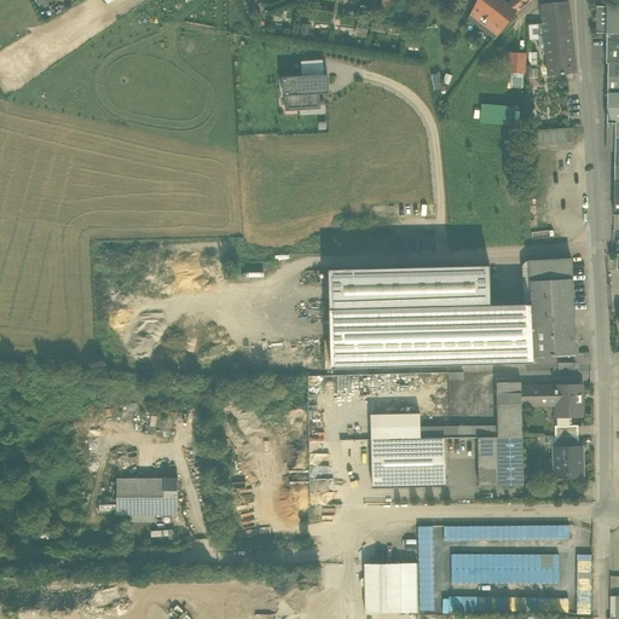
[(501,32),(518,11),(508,5),(501,0),(476,0),(473,10),(501,32)]
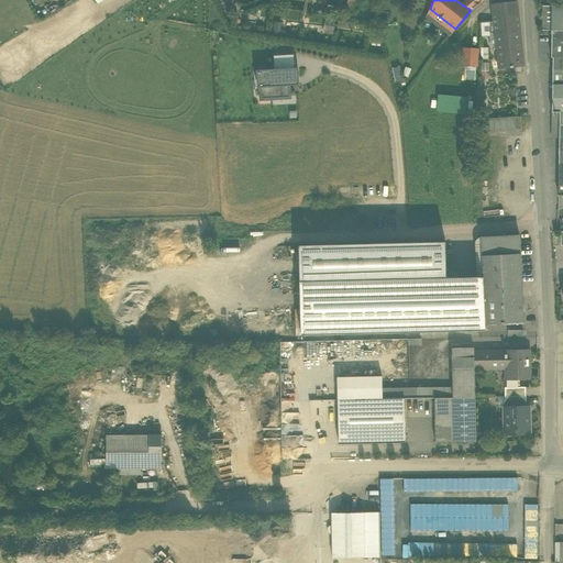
[(471,10),(479,2),(477,0),(466,0),(462,4),(471,10)]
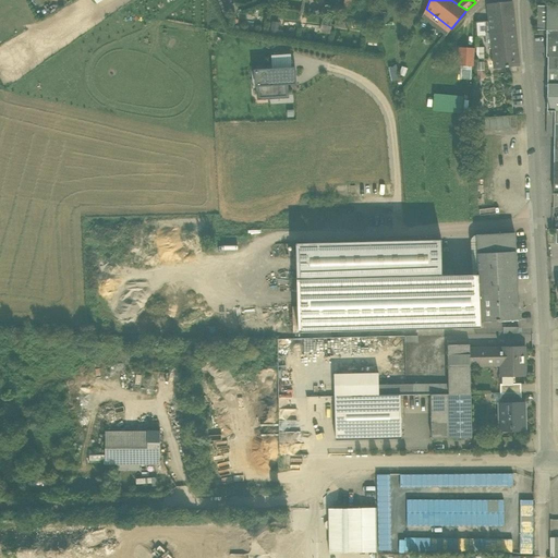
[(487,4),(490,34),(514,32),(511,2),(487,4)]
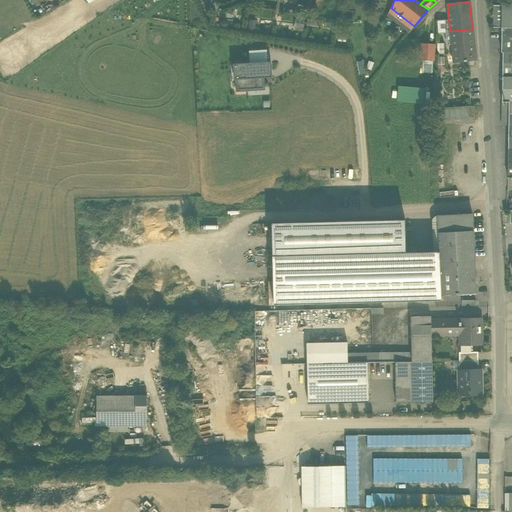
[(501,27),(511,27),(511,5),(493,5),(493,27),(501,27)]
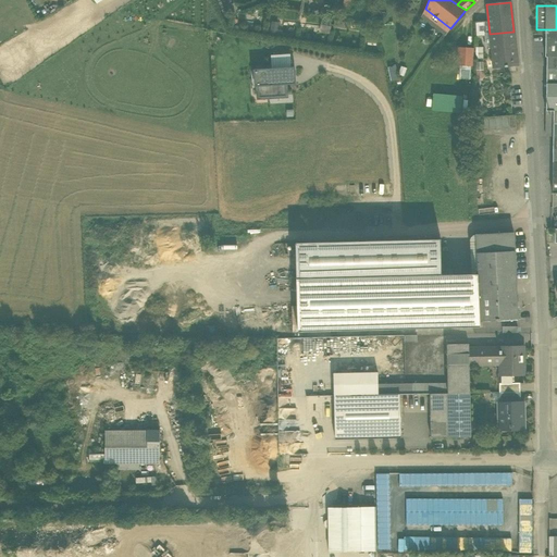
[(444,35),(450,28),(425,9),(421,16),(444,35)]
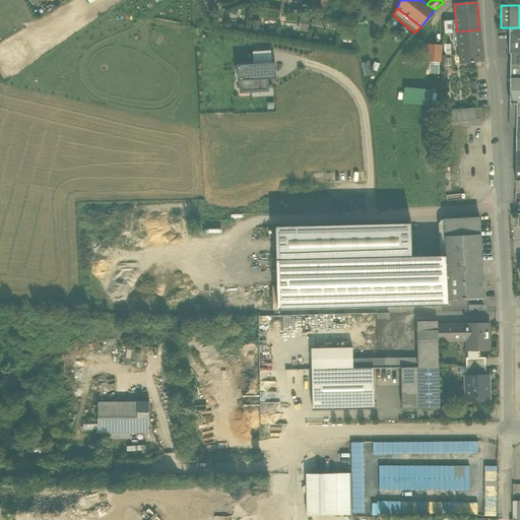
[(260,21),(253,20),(251,33),(263,35),(263,28),(259,27),(260,21)]
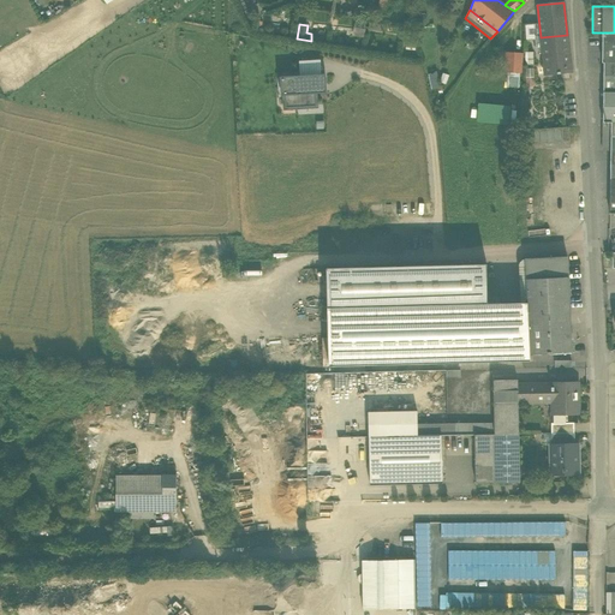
[(365,29),(353,28),(352,36),(364,39),(365,29)]
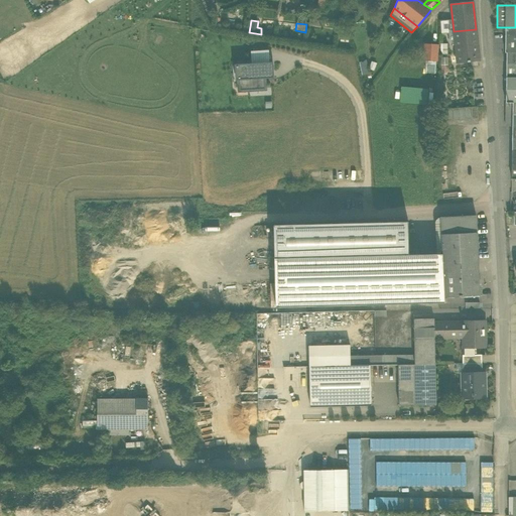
[(506,102),(515,102),(515,27),(505,27),(505,52),(506,52),(506,102)]
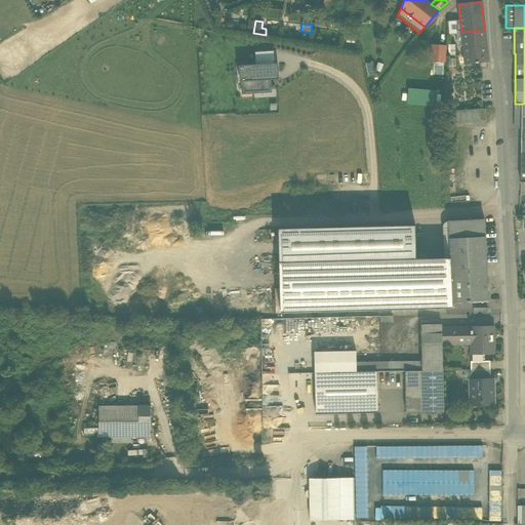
[(463,54),(466,65),(487,62),(484,30),(461,32),(463,54)]
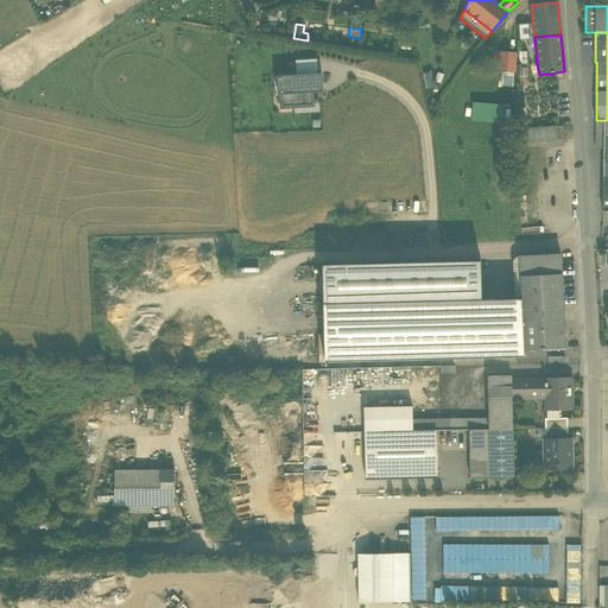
[(500,71),(514,73),(517,52),(501,52),(500,71)]
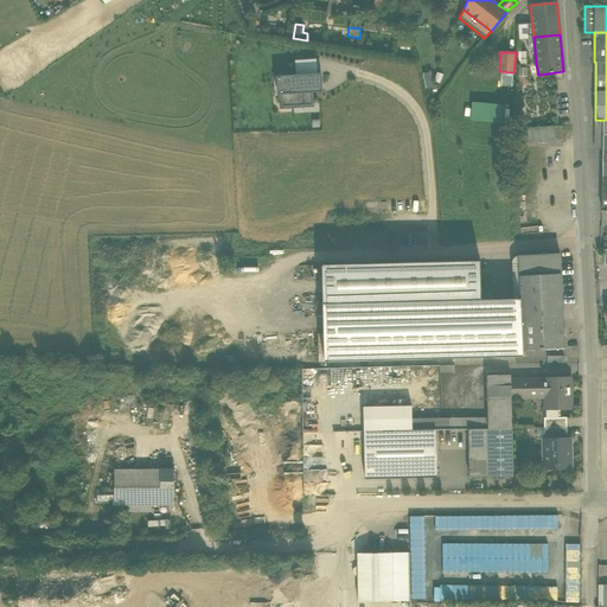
[(295,75),(318,74),(317,59),(295,61),(295,75)]
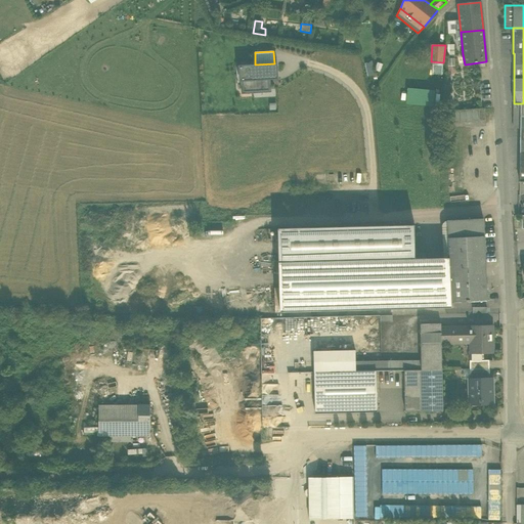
[(374,75),(370,61),(364,62),(367,77),(374,75)]
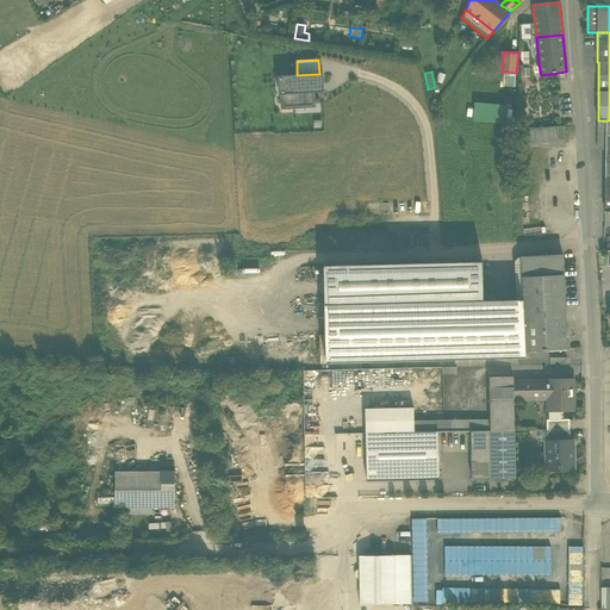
[(297,75),(278,76),(279,95),(281,95),(282,109),(315,106),(313,93),(324,93),(323,74),(319,74),(297,75)]
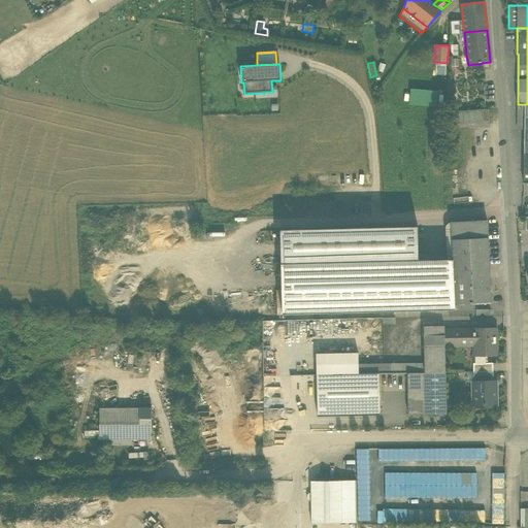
[(438,92),(410,89),(408,104),(437,107),(438,92)]
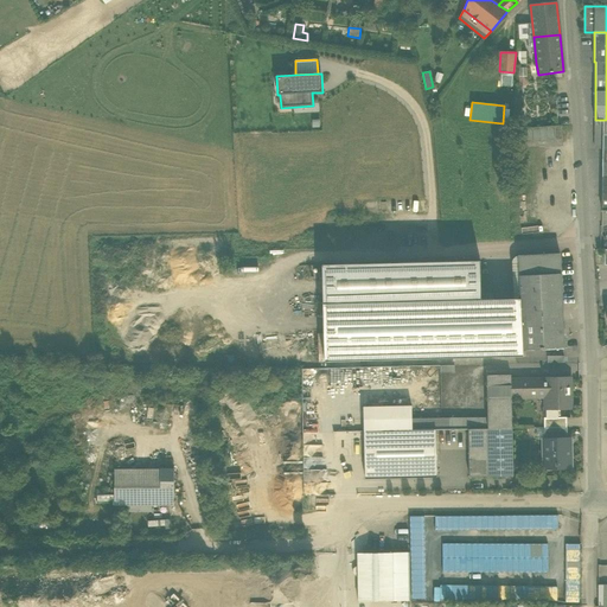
[(602,148),(602,177),(606,177),(606,120),(595,120),(595,128),(594,148),(602,148)]
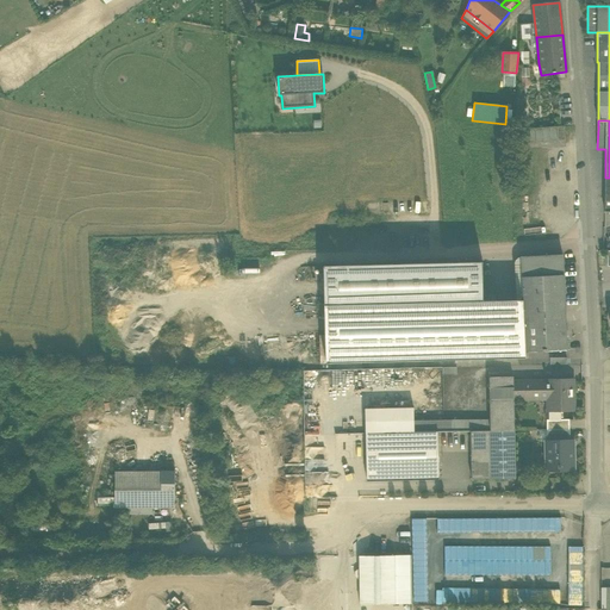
[(528,129),(529,143),(558,141),(556,128),(528,129)]
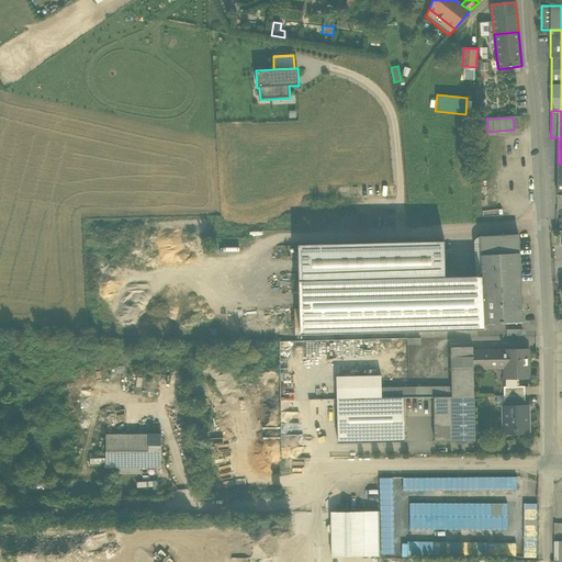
[(480,237),(481,256),(519,254),(518,235),(480,237)]
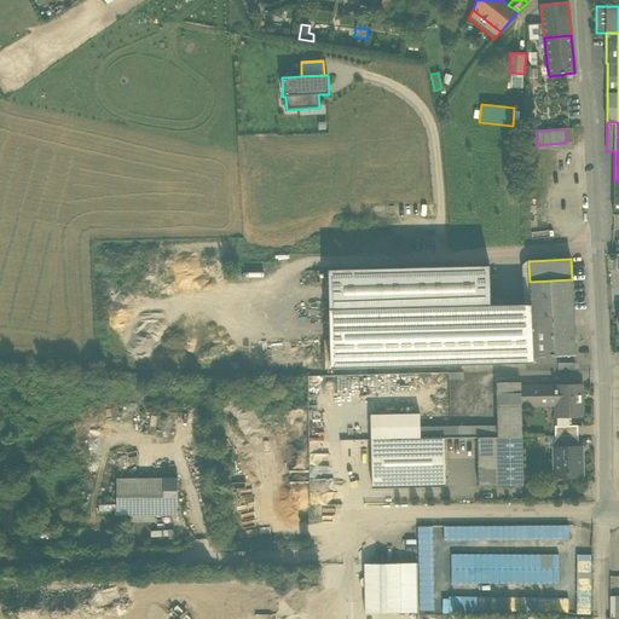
[(530,282),(528,261),(525,261),(521,267),(524,305),(531,305),(530,282)]
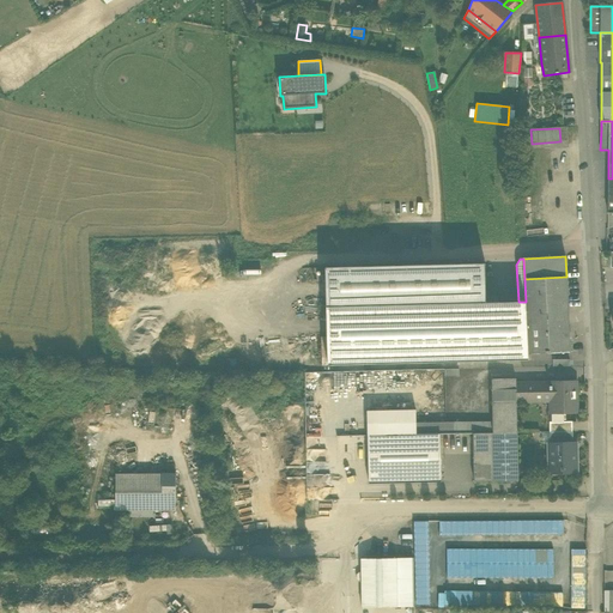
[(326,267),(327,307),(486,303),(485,263),(326,267)]
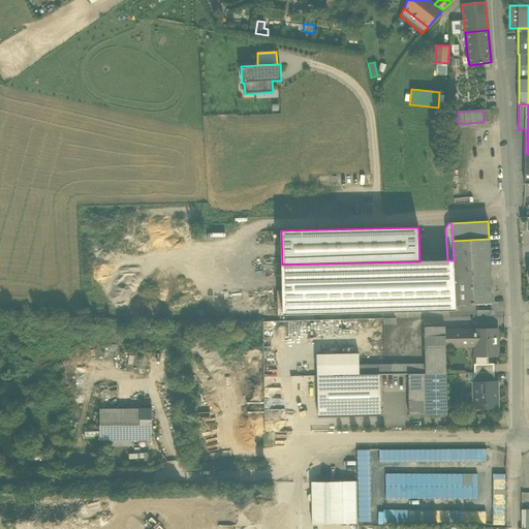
[(491,280),(489,239),(453,241),(454,260),(455,282),(471,281),(491,280)]
